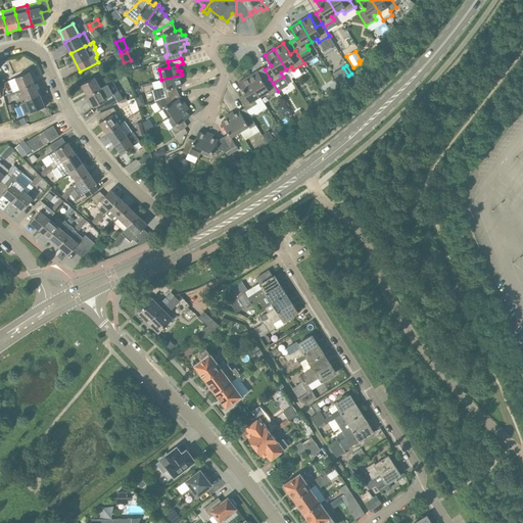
[(278,91),(270,79),(265,82),(257,70),(248,77),(260,97),(266,94),(268,97),(275,94),(278,91)]
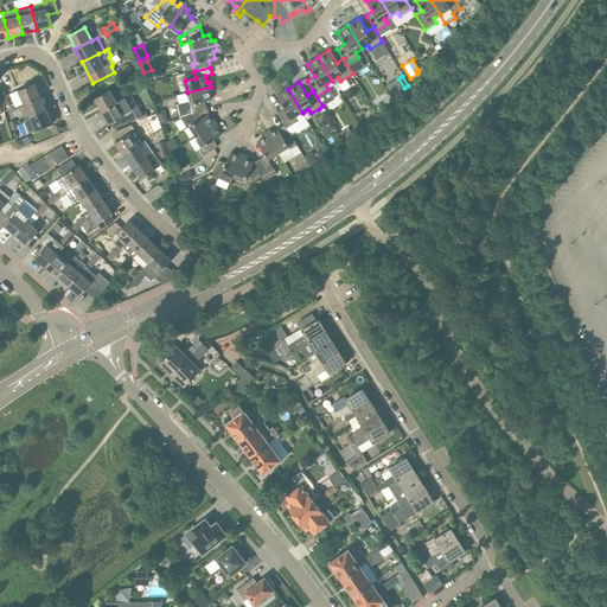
[(25,104),(40,97),(36,83),(19,90),(25,104)]
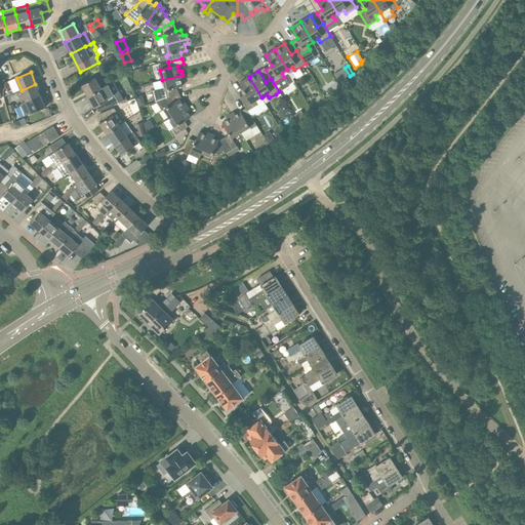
[(164,98),(179,93),(176,87),(183,86),(180,80),(184,80),(183,75),(162,80),(164,87),(154,90),(156,102),(164,98)]
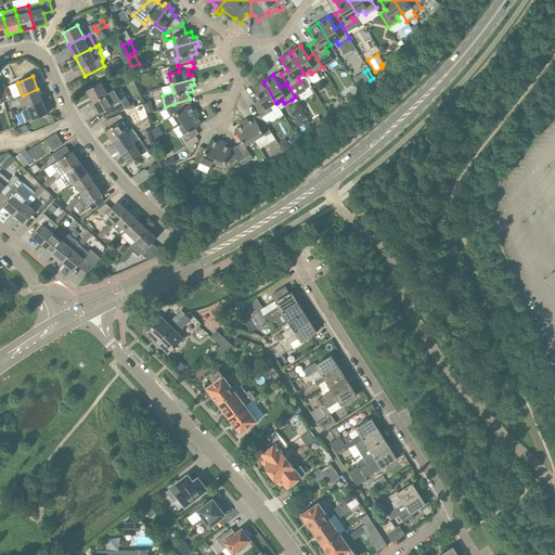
[(93,102),(107,93),(101,81),(87,90),(93,102)]
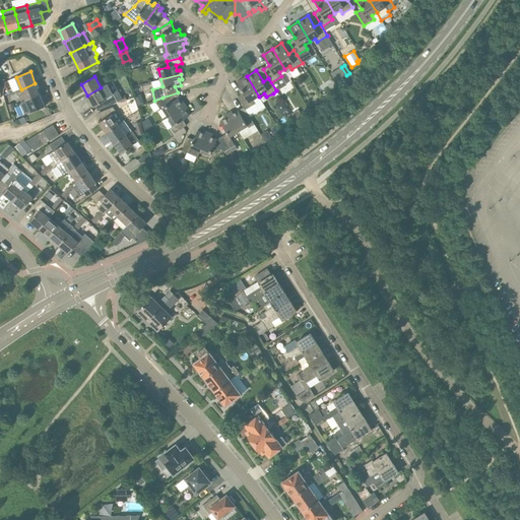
[(254,100),(259,96),(247,76),(237,82),(244,93),(238,96),(244,107),(246,110),(256,104),(254,100)]
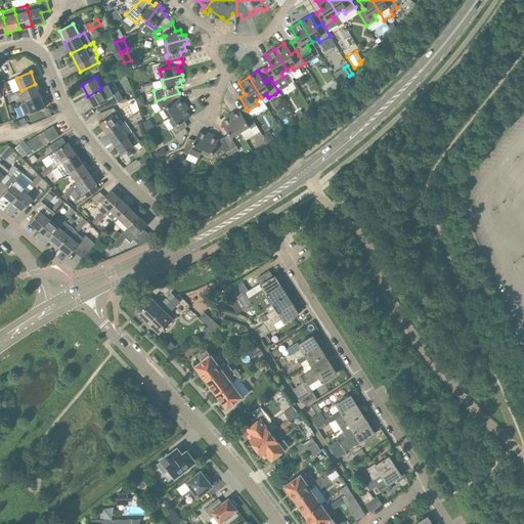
[(27,101),(40,95),(35,84),(22,90),(27,101)]
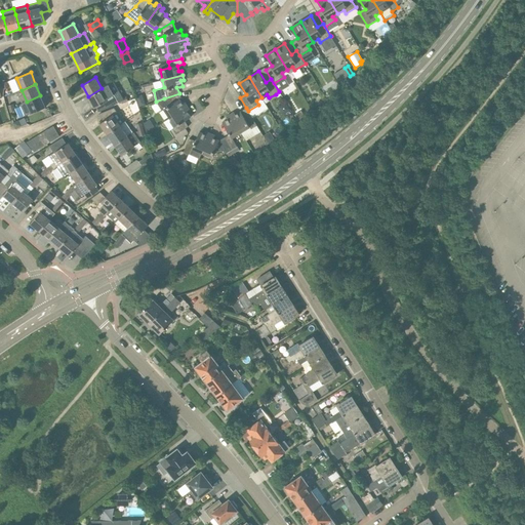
[(102,88),(88,96),(94,108),(96,107),(99,112),(112,107),(119,103),(109,84),(102,88)]
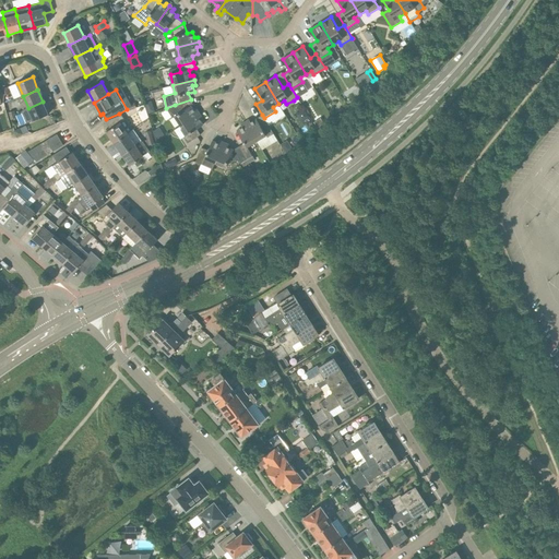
[(181,126),(200,114),(197,109),(194,111),(191,106),(193,105),(191,99),(175,105),(166,108),(173,117),(175,116),(181,126)]
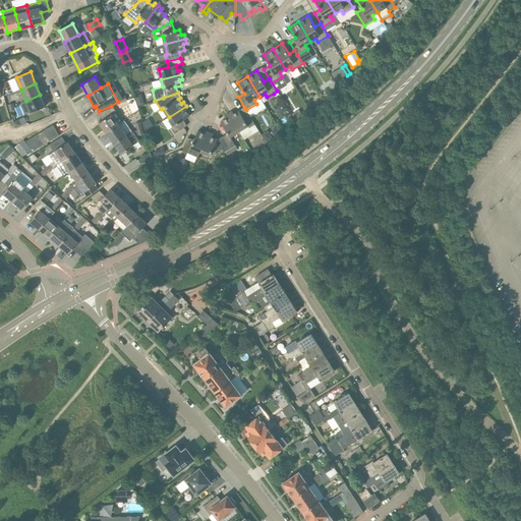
[(40,95),(26,101),(26,102),(20,105),(24,116),(32,112),(45,106),(40,95)]
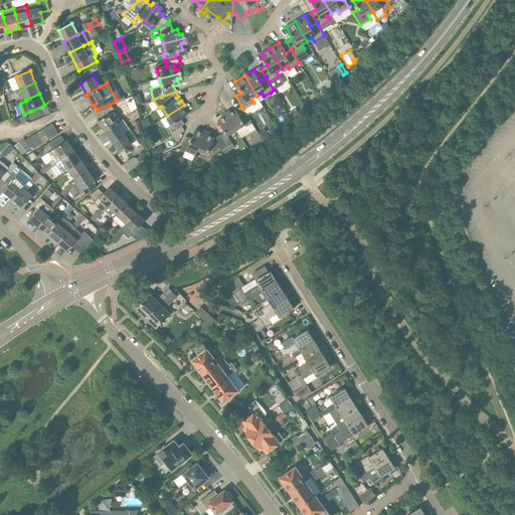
[(143,102),(139,94),(133,97),(137,105),(143,102)]
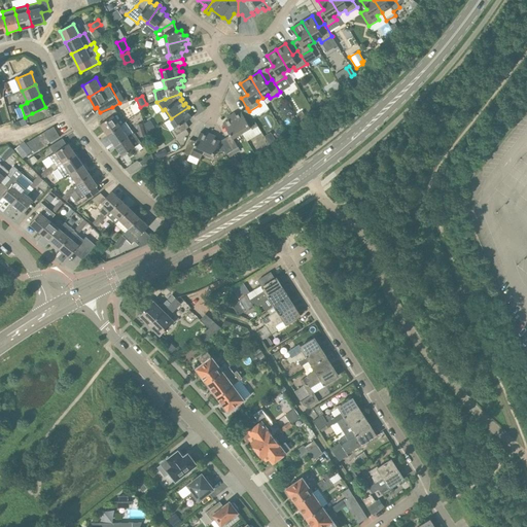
[(188,107),(171,118),(176,128),(173,130),(177,135),(189,128),(185,121),(191,117),(188,112),(190,111),(188,107)]
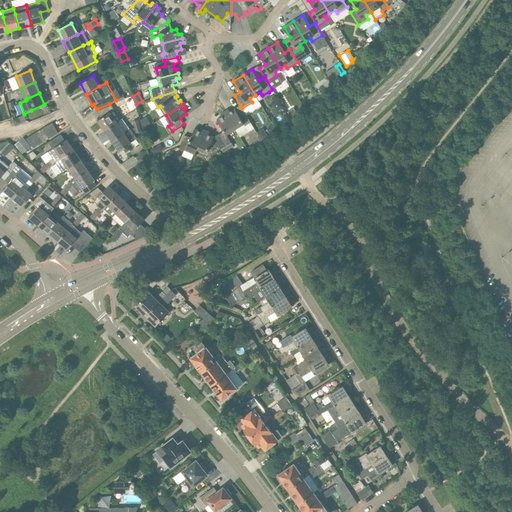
[(105,131),(117,122),(121,120),(111,105),(96,111),(101,118),(98,121),(105,131)]
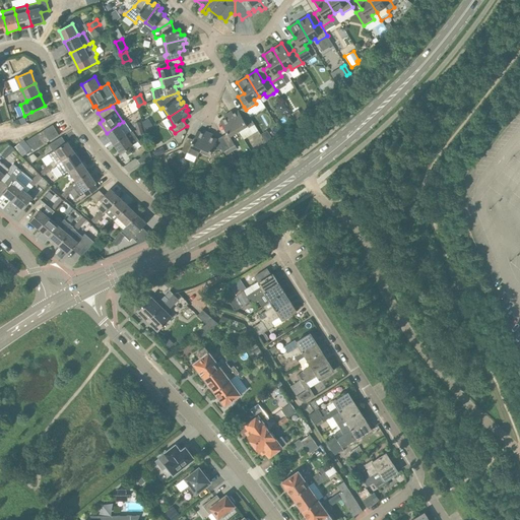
[(247,112),(246,110),(244,107),(234,114),(232,111),(229,114),(239,131),(248,126),(249,128),(255,124),(247,112)]
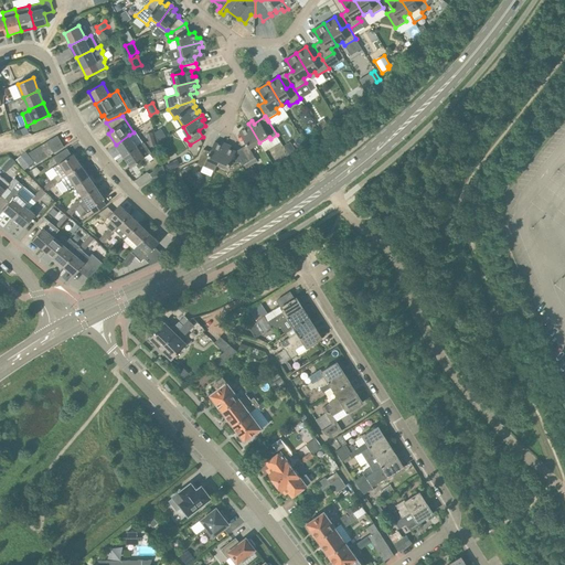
[(323,120),(318,124),(321,129),(327,126),(323,120)]
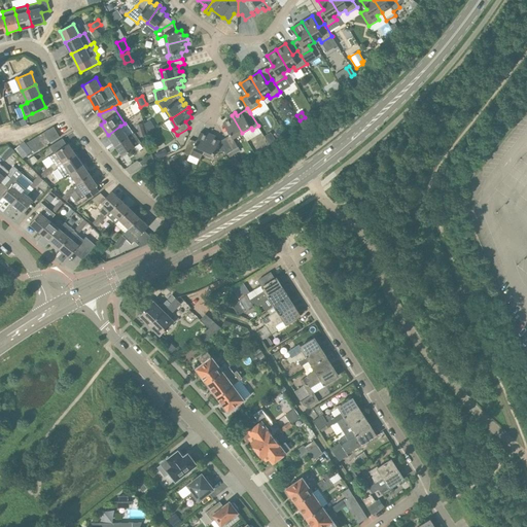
[(233,138),(242,133),(232,115),(227,117),(229,119),(223,123),(231,135),(225,138),(233,150),(238,147),(233,138)]
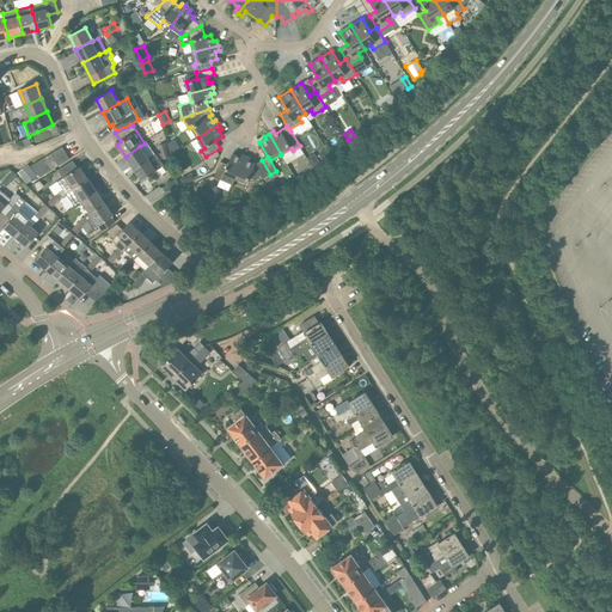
[(16,144),(18,150),(25,147),(22,140),(16,144)]
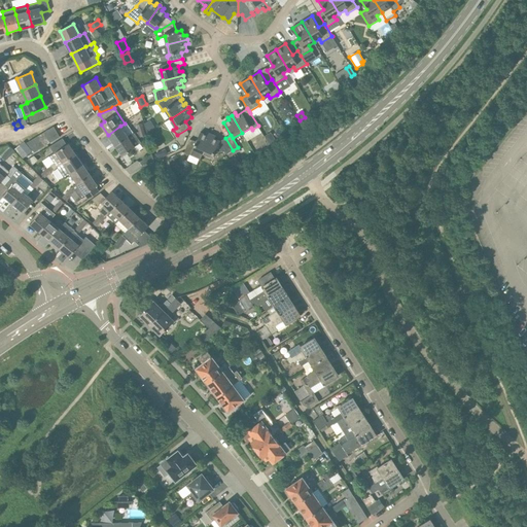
[(150,120),(145,124),(149,131),(154,128),(150,120)]
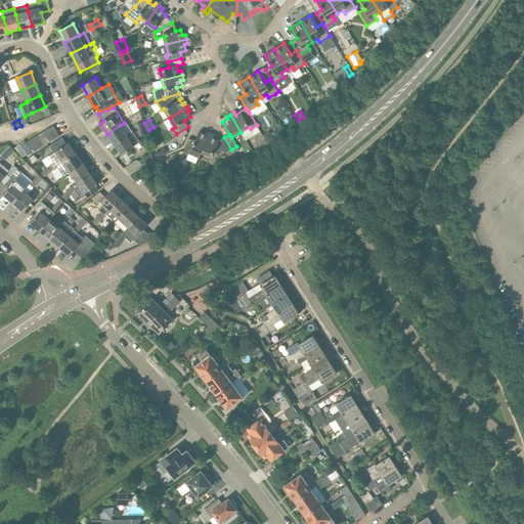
[(115,144),(127,135),(120,125),(107,134),(115,144)]
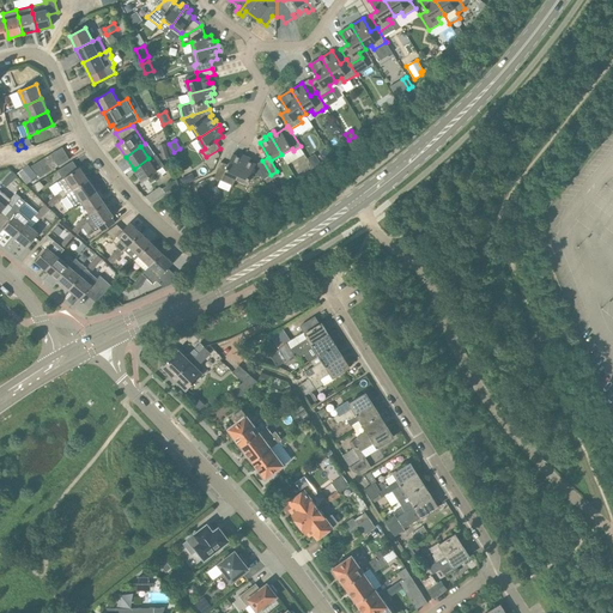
[(53,153),(59,165),(70,159),(62,147),(53,153)]
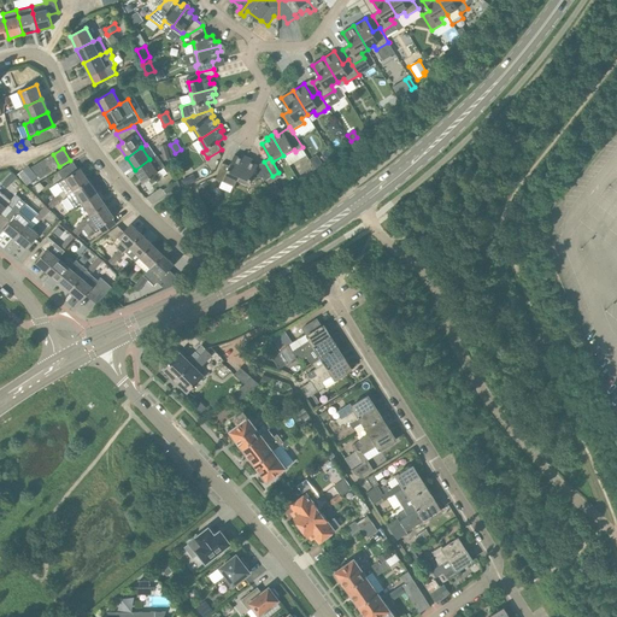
[(52,171),(59,166),(53,154),(46,159),(52,171)]
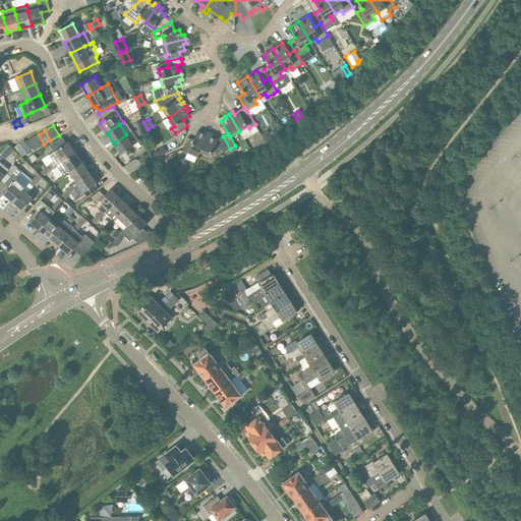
[(200,152),(209,132),(205,130),(204,133),(198,131),(194,140),(188,137),(182,151),(188,154),(198,158),(200,152)]
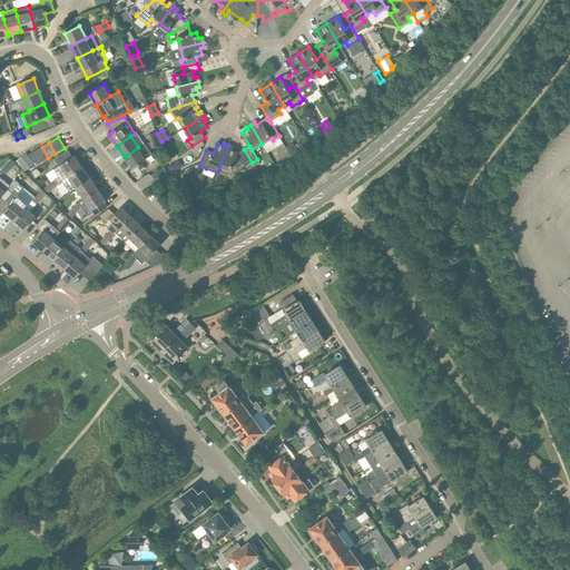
[(146,159),(153,154),(145,144),(138,147),(125,157),(133,168),(146,159)]
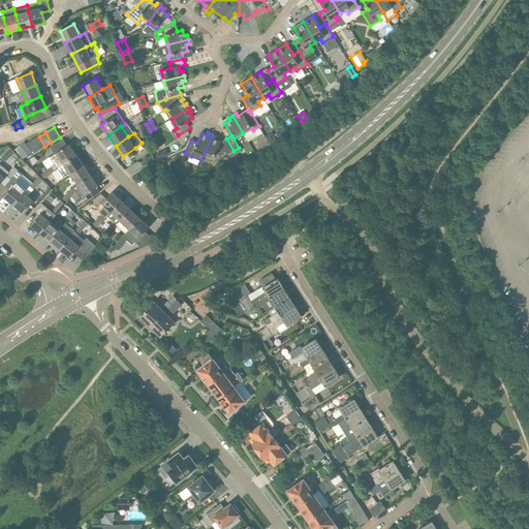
[(234,151),(226,138),(221,142),(215,139),(216,136),(212,134),(204,154),(214,158),(218,149),(228,154),(234,151)]
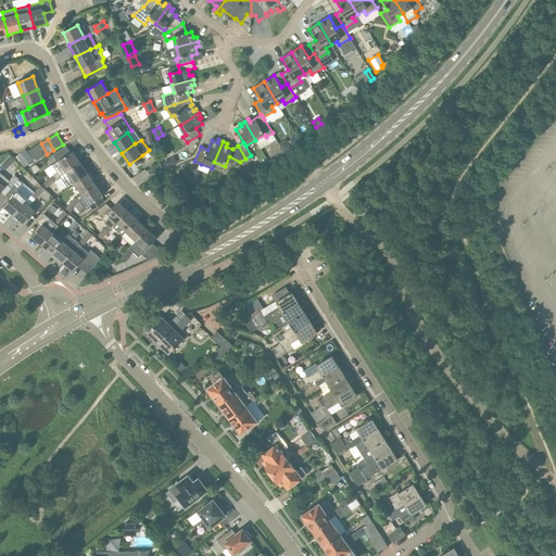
[(287,142),(283,141),(280,143),(286,152),(291,149),(287,142)]
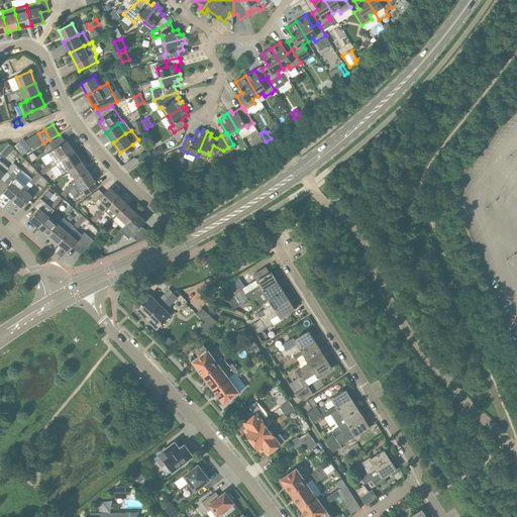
[(38,146),(43,143),(38,133),(32,136),(38,146)]
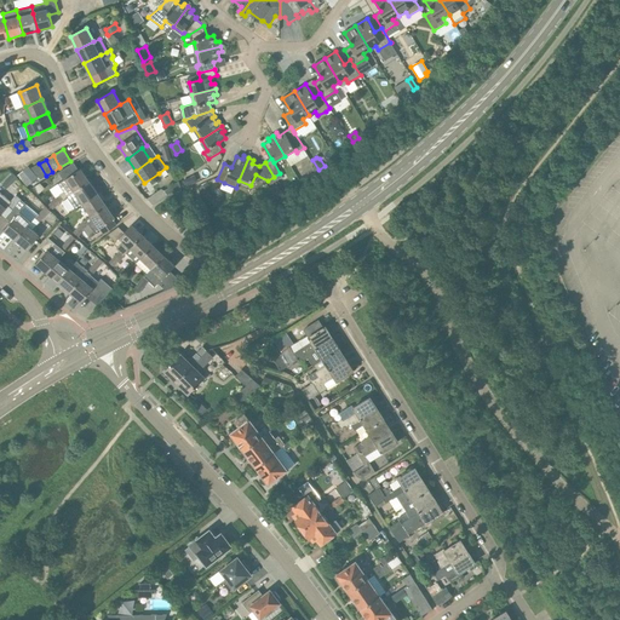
[(40,179),(46,176),(39,164),(32,168),(40,179)]
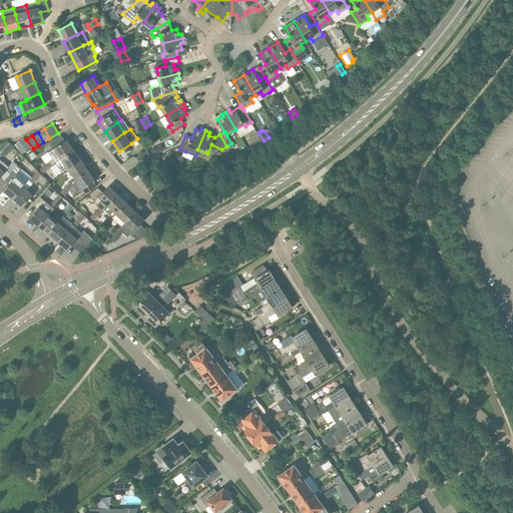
[(19,141),(27,150),(31,147),(24,138),(19,141)]
